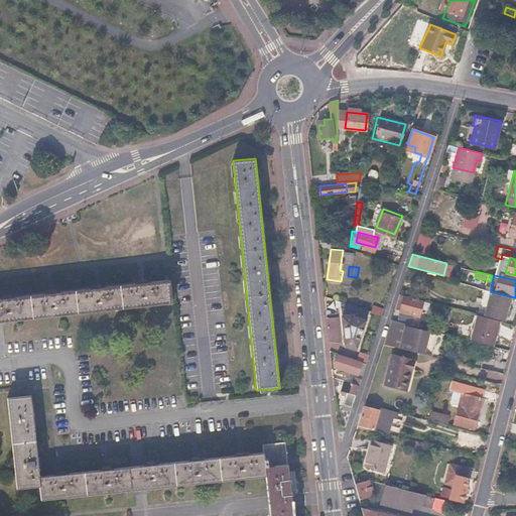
[(0,320),(170,302),(168,280),(142,283),(141,279),(135,280),(135,284),(99,287),(99,284),(93,285),(93,288),(55,293),(54,289),(47,290),(48,293),(10,298),(9,294),(3,294),(3,298),(0,298),(0,320)]
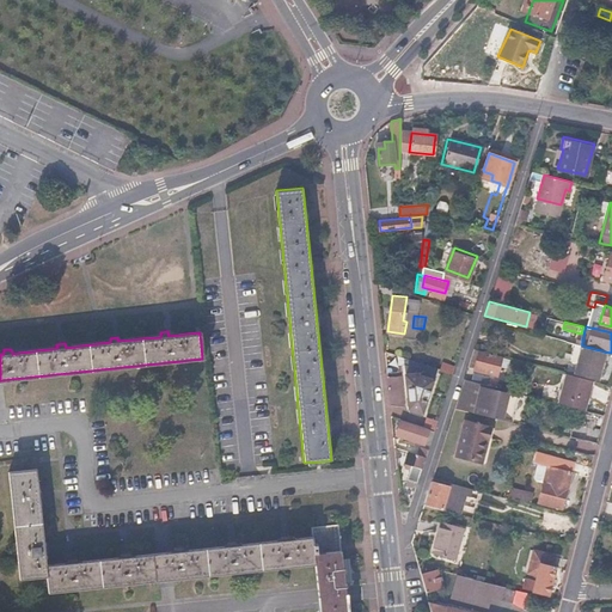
[(598,377),(605,352),(582,346),(582,343),(567,340),(560,366),(598,377)]
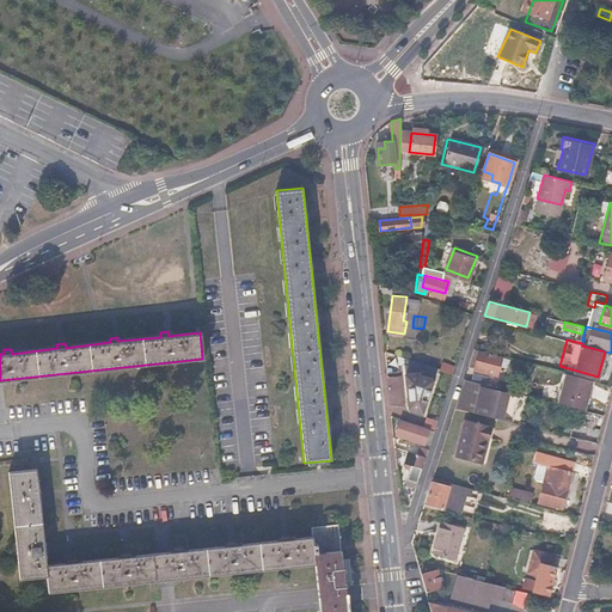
[(473,348),(467,367),(473,368),(478,349),(473,348)]
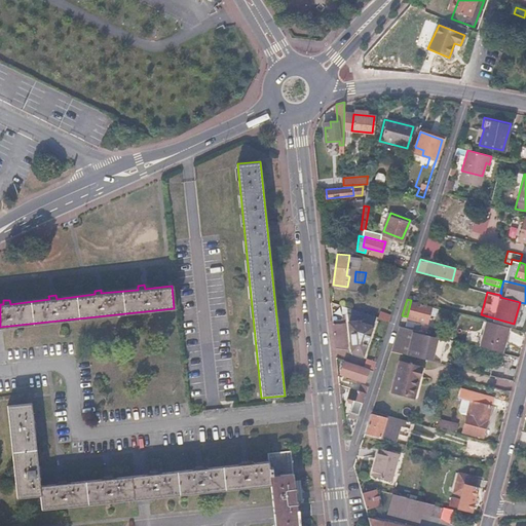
[(411,300),(407,316),(426,323),(431,306),(411,300)]
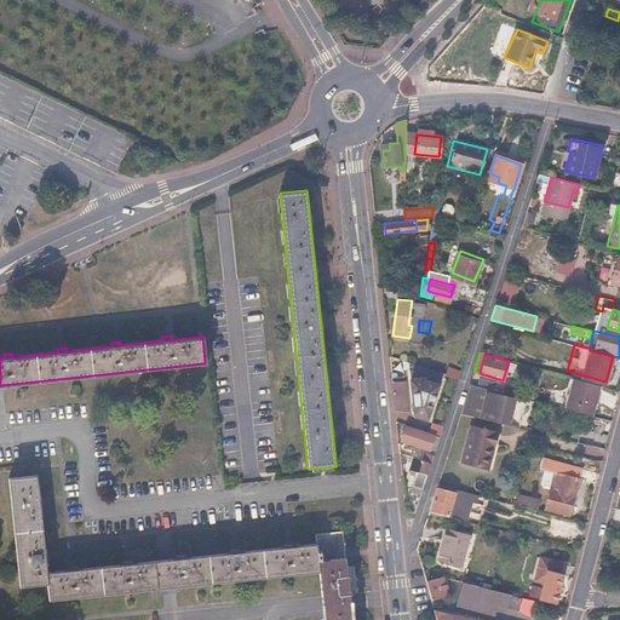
[(442,372),(409,361),(413,417),(426,420),(442,372)]
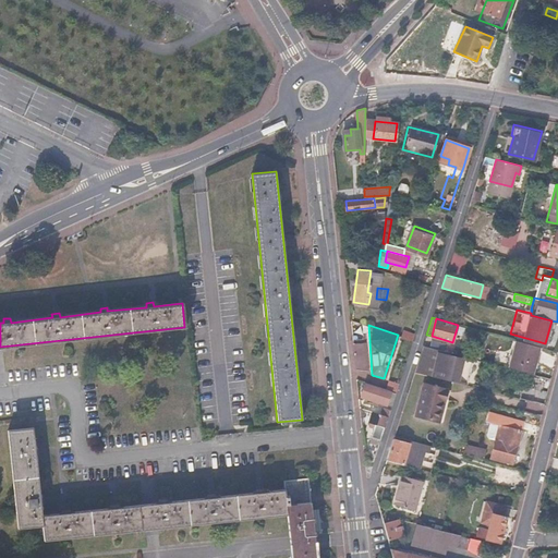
[(423,346),(431,349),(431,348),(449,352),(450,344),(425,338),(423,346)]
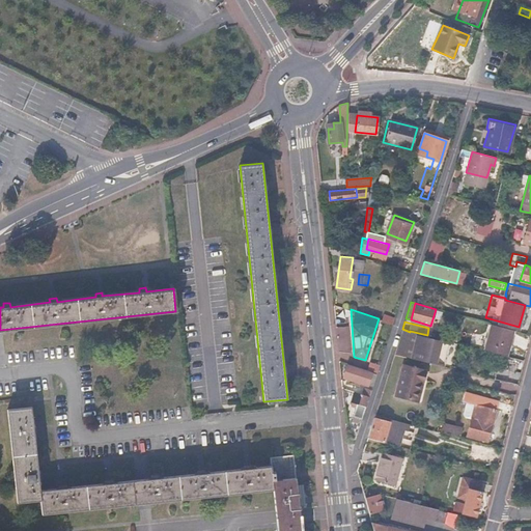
[(485,350),(507,355),(513,329),(493,324),(485,350)]
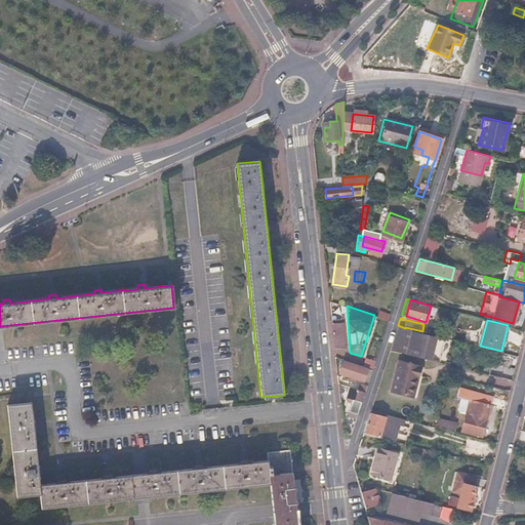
[(392,345),(399,347),(405,328),(398,325),(392,345)]
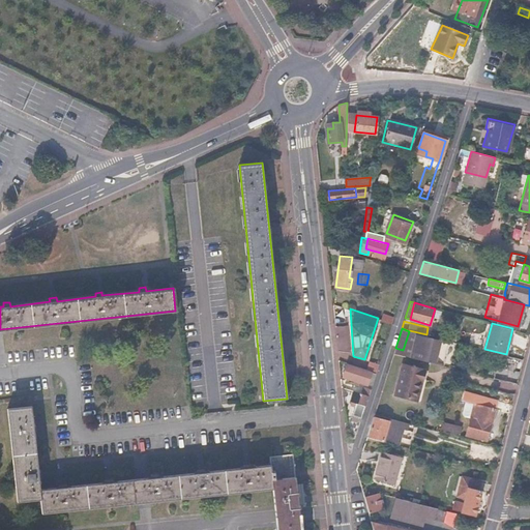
[(436,341),(417,334),(411,356),(431,361),(436,341)]
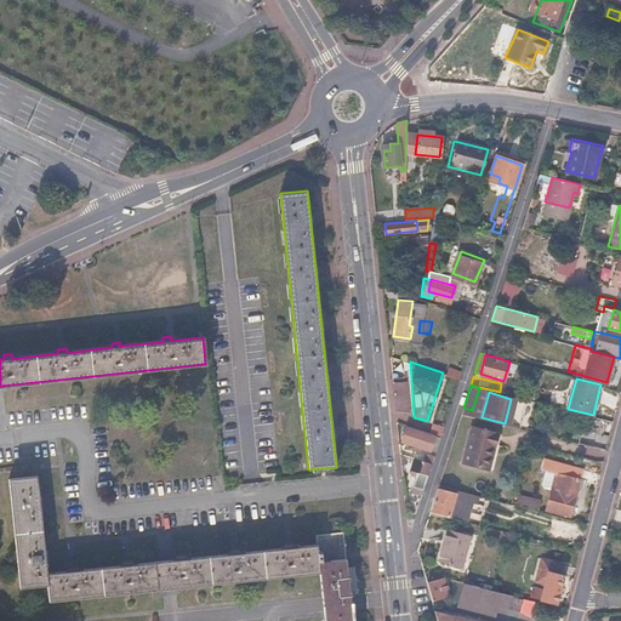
[(432,422),(429,432),(442,436),(444,427),(432,422)]
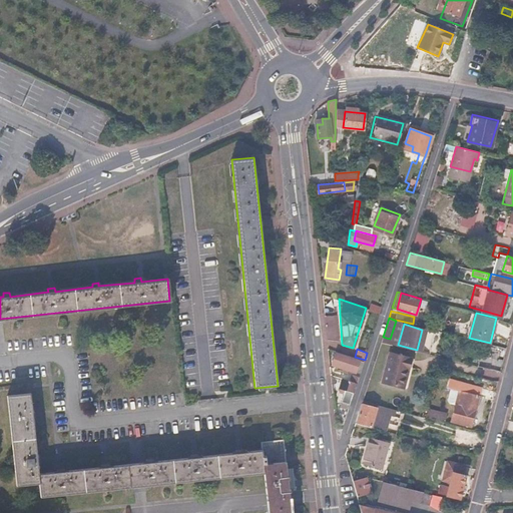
[(408,369),(410,358),(388,352),(381,382),(402,387),(406,369),(408,369)]
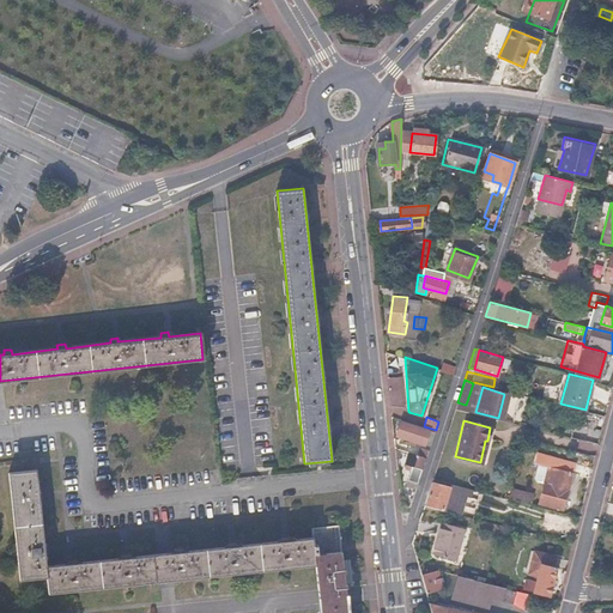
[(428,443),(431,430),(402,422),(399,434),(428,443)]
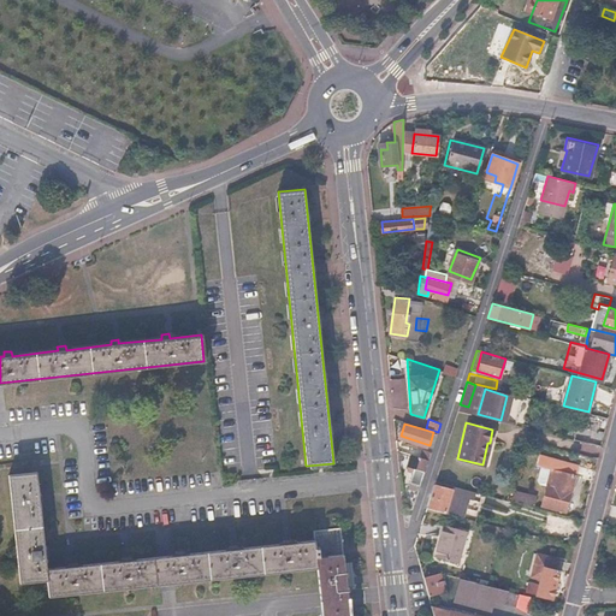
[(410,480),(421,485),(432,450),(425,448),(421,456),(410,452),(407,466),(414,468),(410,480)]
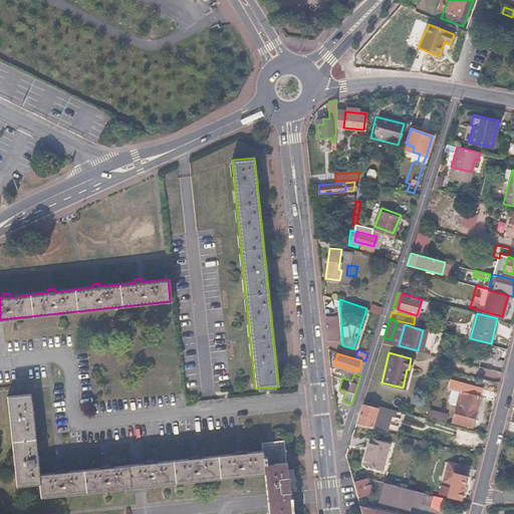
[(453,422),(473,427),(481,397),(473,395),(476,387),(451,379),(449,388),(460,392),(453,422)]
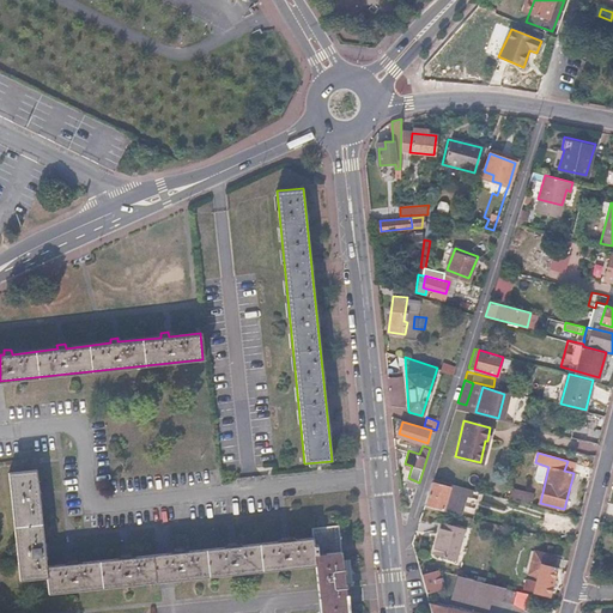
[(314,553),(341,551),(338,525),(311,527),(313,538),(289,540),(287,536),(284,536),(280,536),(280,541),(235,546),(235,541),(230,542),(226,542),(226,547),(181,551),(181,547),(177,548),(173,548),(173,553),(127,557),(127,553),(123,553),(120,554),(120,558),(74,562),(74,559),(71,559),(67,559),(67,564),(46,565),(46,553),(49,553),(48,548),(48,545),(44,545),(40,499),(43,499),(43,496),(42,491),(38,492),(36,469),(8,473),(20,580),(47,577),(49,594),(128,586),(316,566),(314,553)]
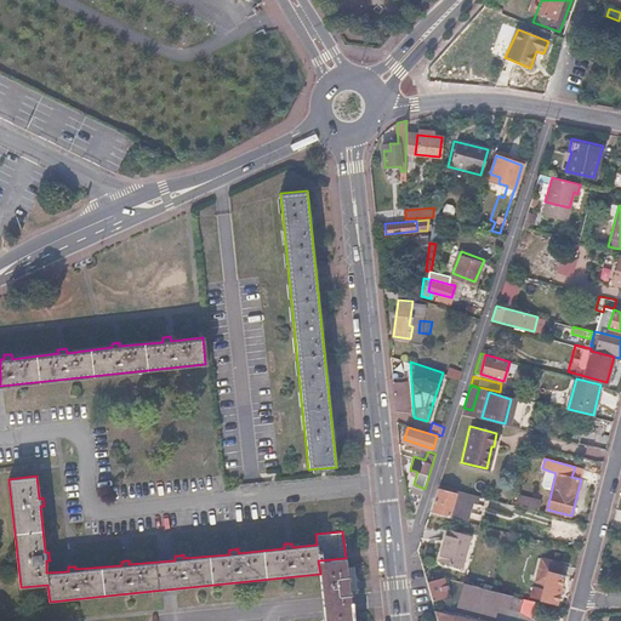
[(432,506),(429,512),(469,522),(472,512),(486,516),(491,499),(476,495),(438,485),(432,506)]
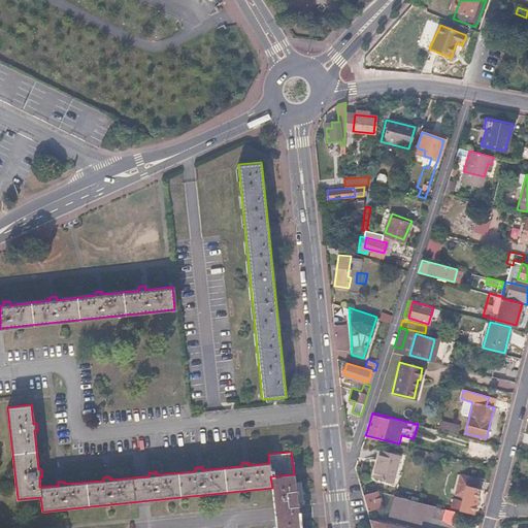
[(443,431),(458,434),(460,427),(446,423),(443,431)]
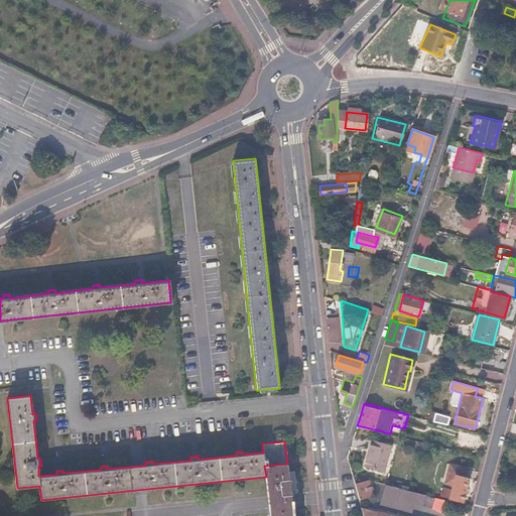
[(364,466),(380,470),(387,443),(371,438),(364,466)]
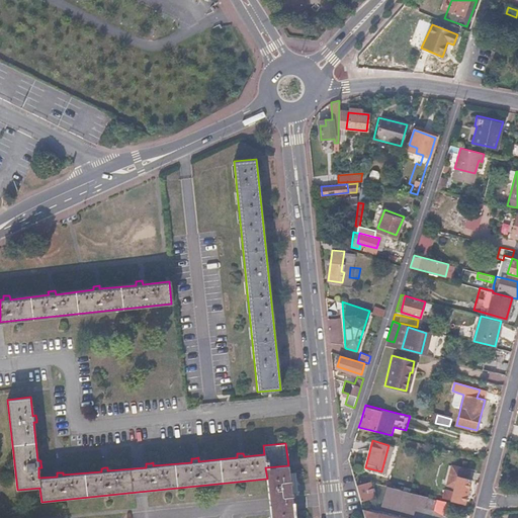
[(389,445),(381,471),(385,472),(393,446),(389,445)]
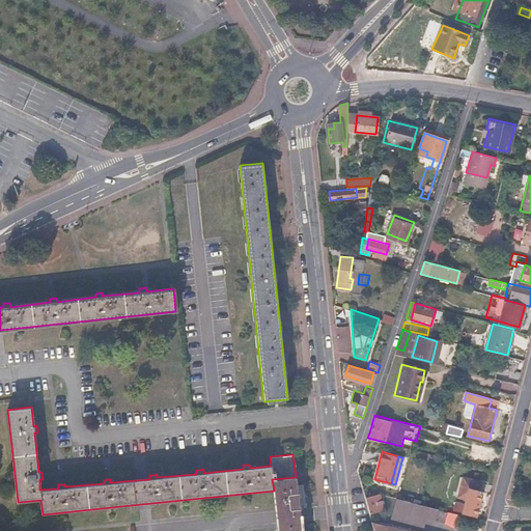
[(297,484),(296,477),(272,479),(274,491),(276,519),(277,530),(301,530),(300,515),(299,504),(304,504),(303,497),(298,498),(297,484)]
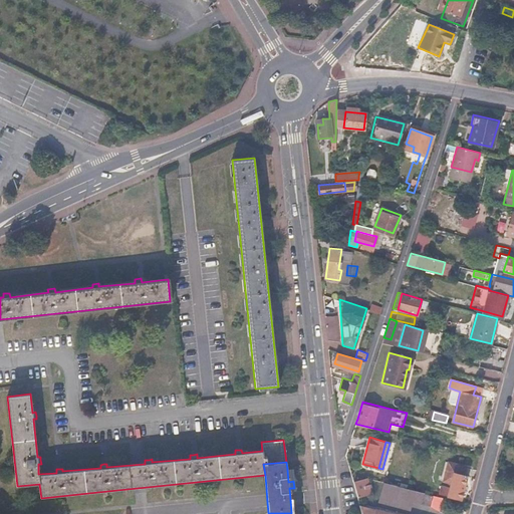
[(439,493),(460,499),(467,477),(464,477),(466,467),(449,463),(445,478),(452,479),(450,488),(441,485),(439,493)]
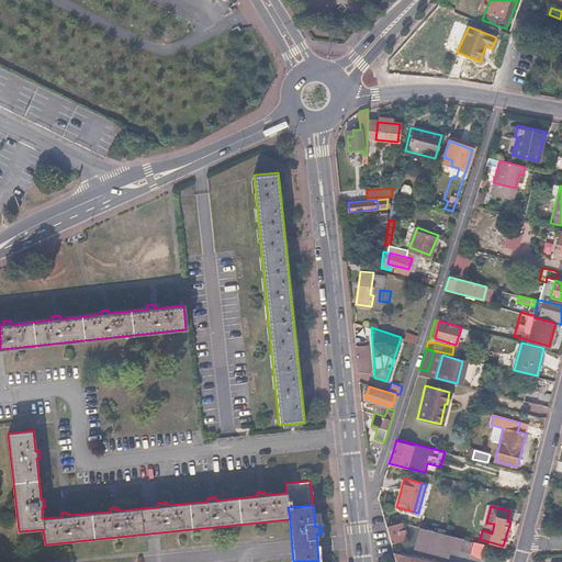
[(386,526),(391,544),(406,540),(401,523),(386,526)]
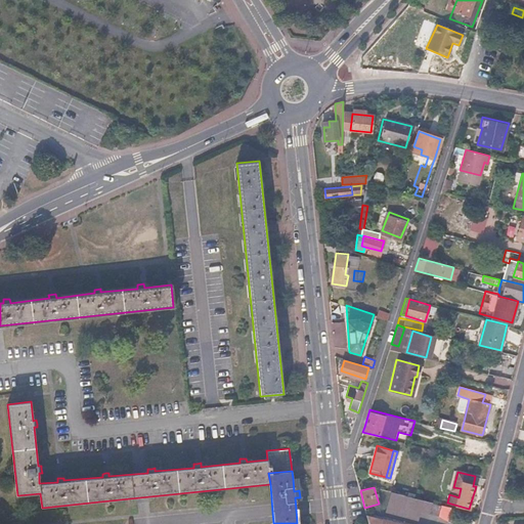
[(397,514),(418,519),(420,519),(422,511),(429,513),(430,508),(440,511),(442,505),(415,497),(391,491),(387,511),(397,514)]
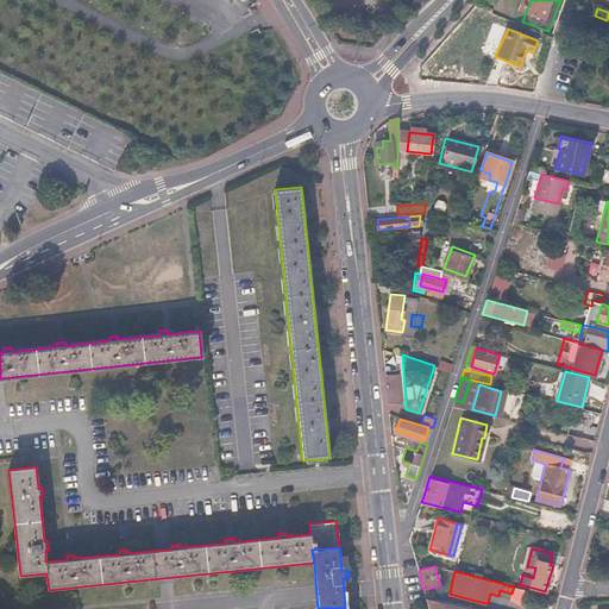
[(459,607),(465,608),(484,608),(485,603),(462,597),(459,607)]
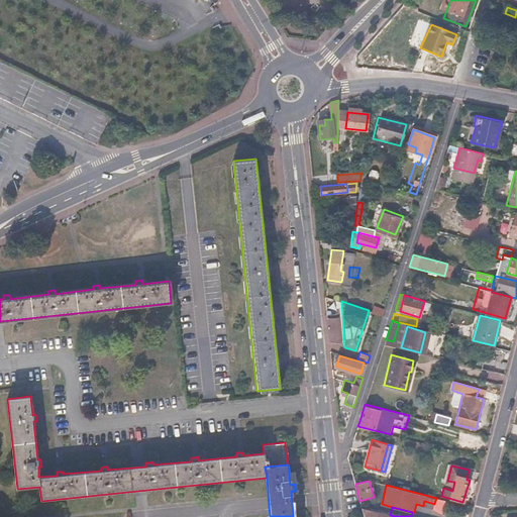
[(362,508),(364,516),(395,516),(390,515),(362,508)]
